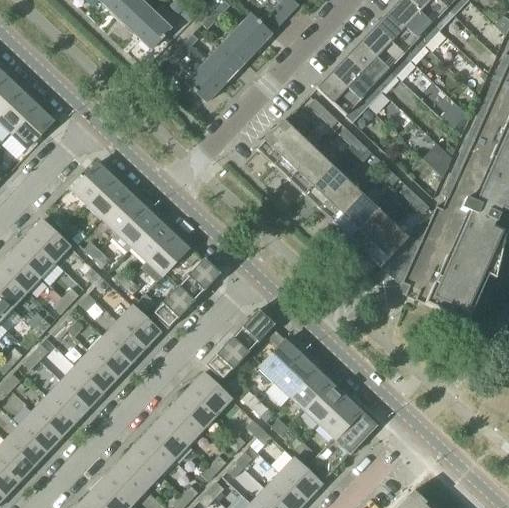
[(101,0),(118,15),(131,0),(101,0)]
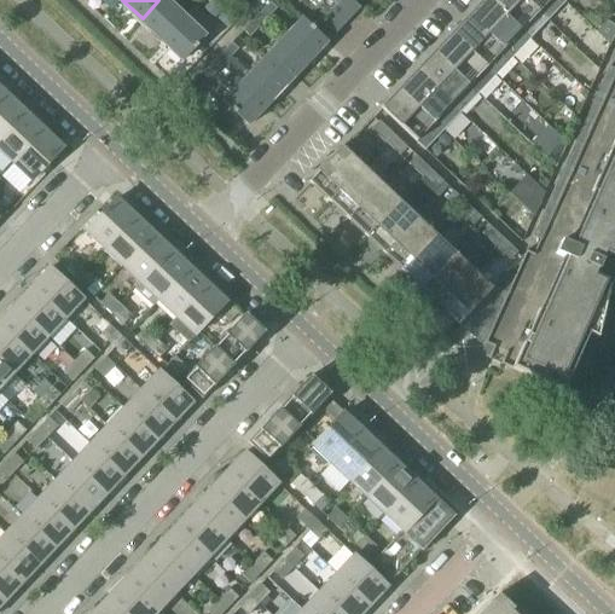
[(158,0),(143,18),(163,39),(187,12),(186,12),(192,6),(190,4),(185,10),(174,0),(158,0)]
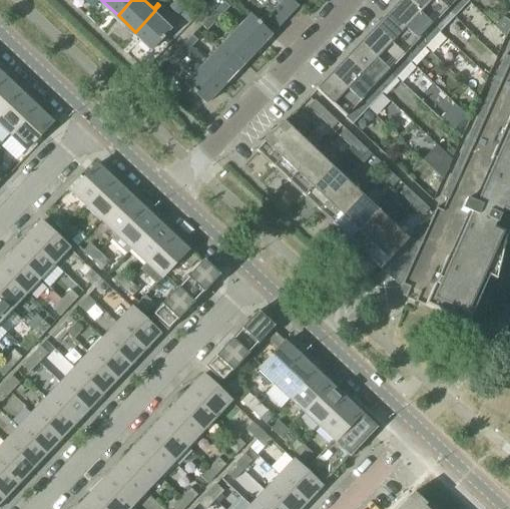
[(224,0),(214,11),(219,16),(231,4),(226,0),(224,0)]
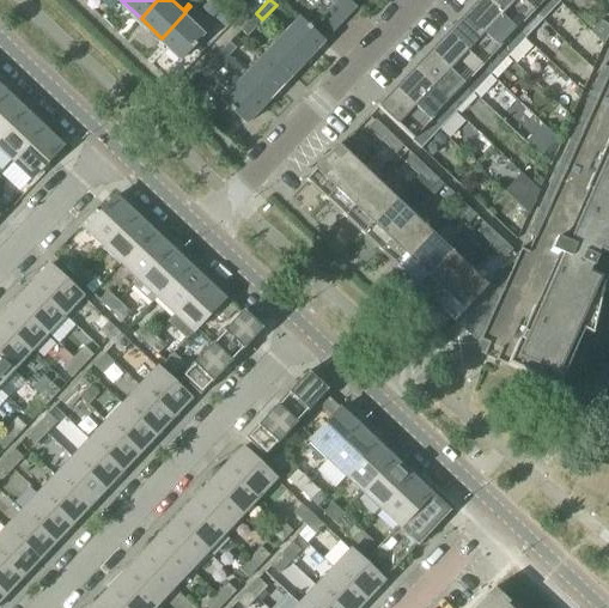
[(334,0),(333,1),(348,16),(358,5),(359,5),(359,4),(355,0),(334,0)]
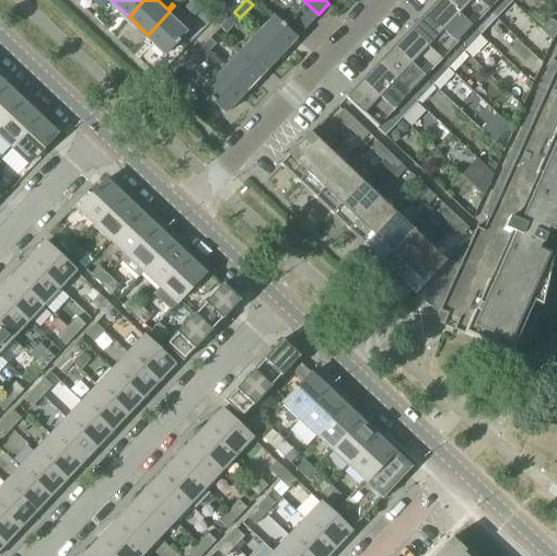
[(437,0),(426,12),(466,49),(482,33),(447,0),(437,0)]
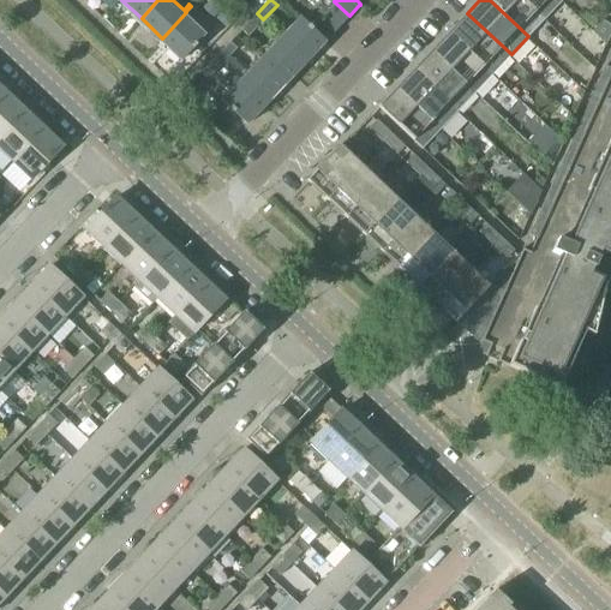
[(490,0),(528,36),(546,18),(526,0),(490,0)]
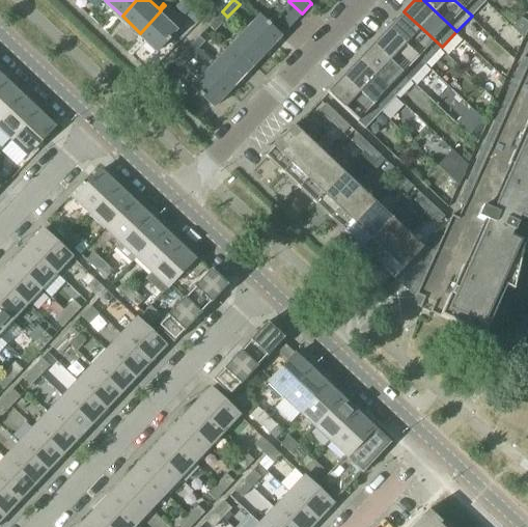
[(454,0),(472,16),(487,0),(454,0)]
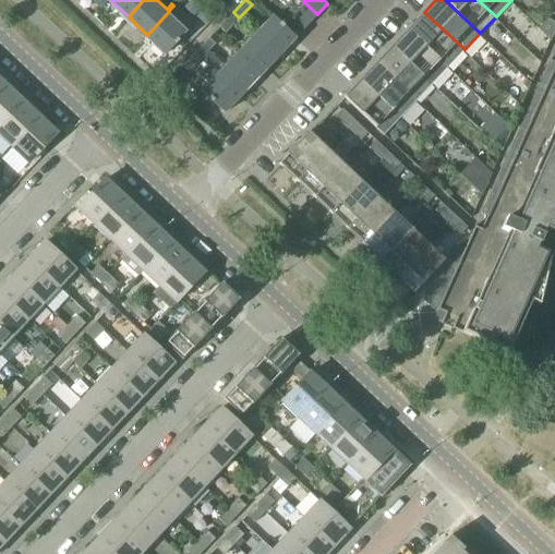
[(303,1),(293,12),(308,25),(306,24),(316,14),(317,15),(317,14),(303,1)]
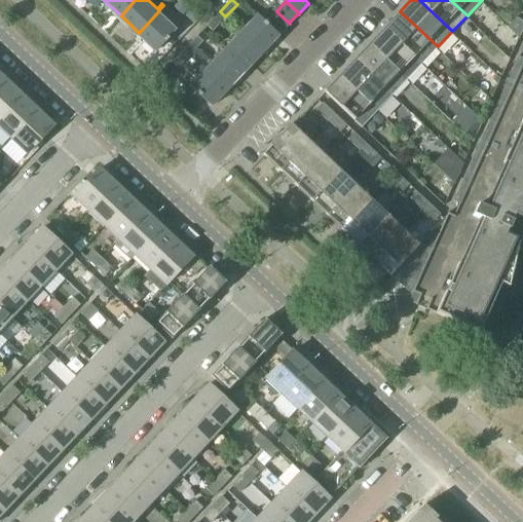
[(159,10),(139,33),(156,49),(166,38),(167,39),(170,36),(170,35),(177,28),(159,10)]
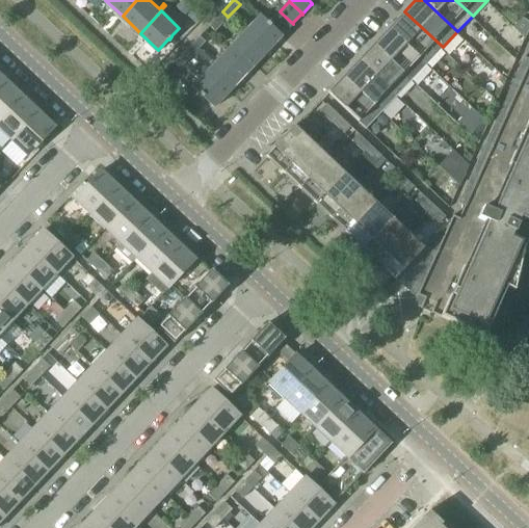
[(228,17),(222,11),(211,23),(216,28),(228,17)]
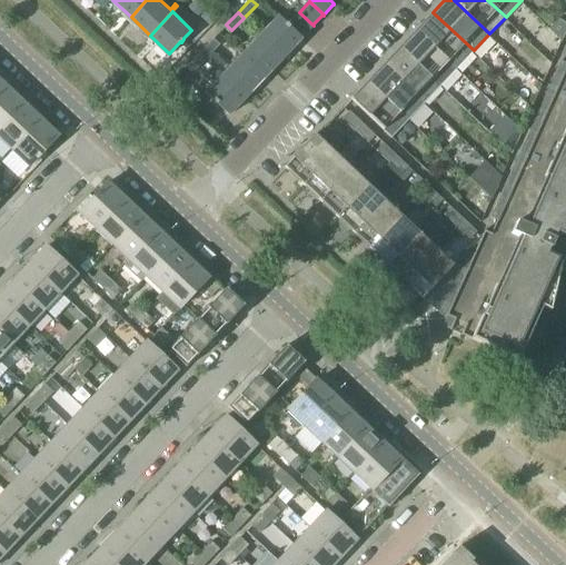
[(299,12),(289,22),(303,36),(313,26),(314,26),(299,12)]
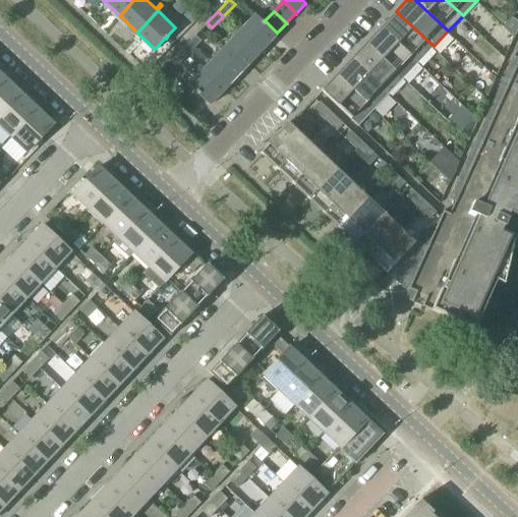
[(396,11),(382,26),(418,61),(434,46),(396,11)]
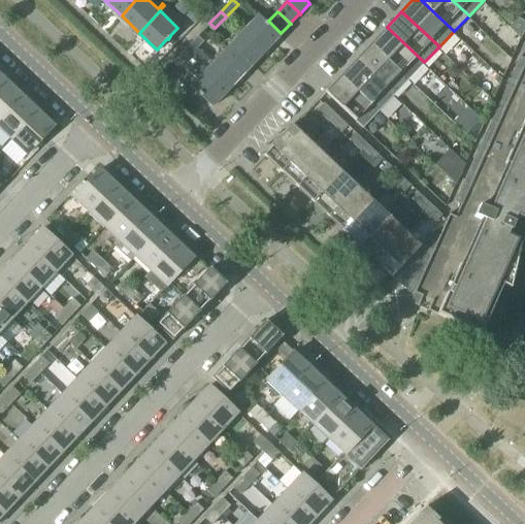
[(259,12),(242,31),(265,52),(282,33),(281,33),(268,21),(259,12)]
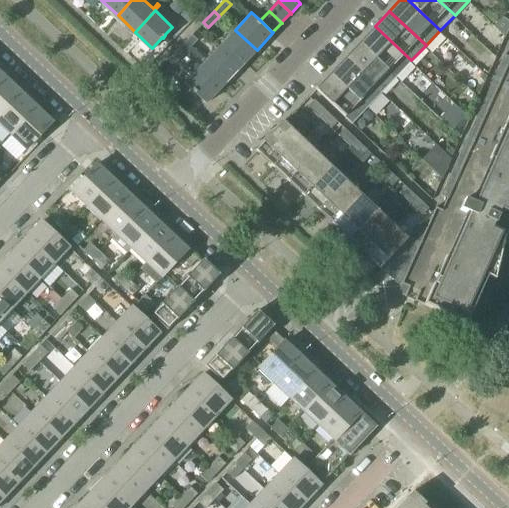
[(375,26),(360,41),(397,76),(411,60),(375,26)]
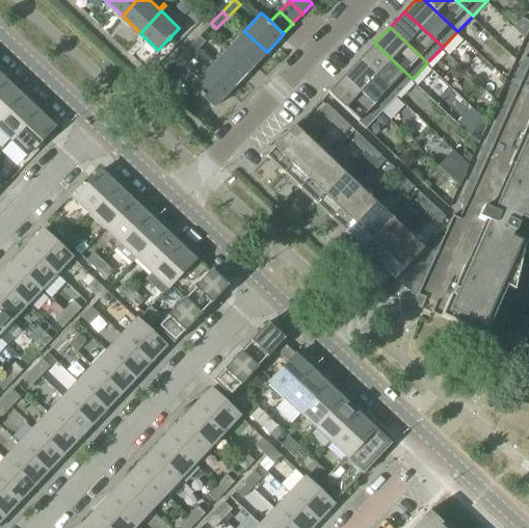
[(244,31),(228,49),(249,70),(267,52),(244,31)]
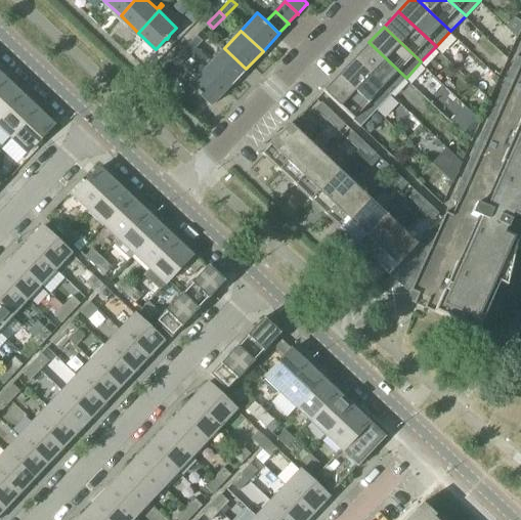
[(198,34),(186,45),(192,50),(204,39),(198,34)]
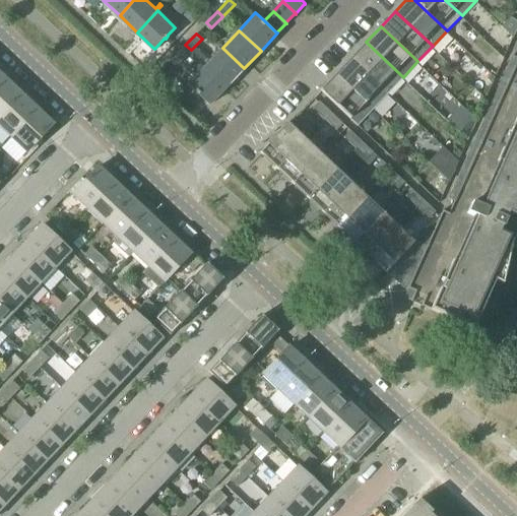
[(366,42),(351,58),(388,92),(403,77),(366,42)]
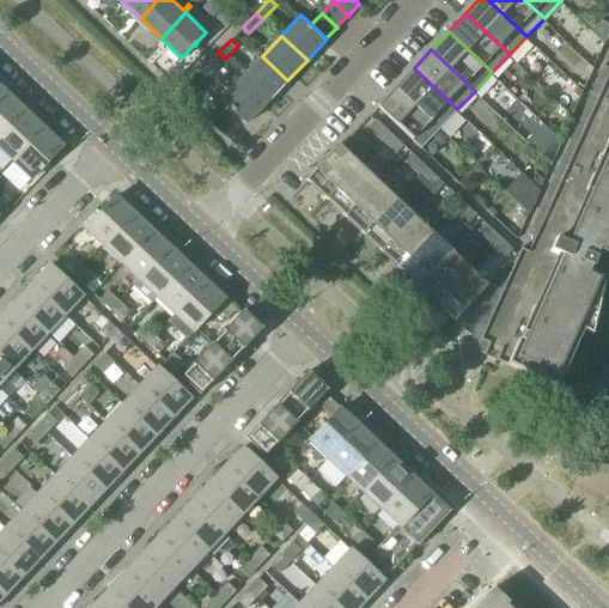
[(225,59),(218,53),(205,67),(212,73),(225,59)]
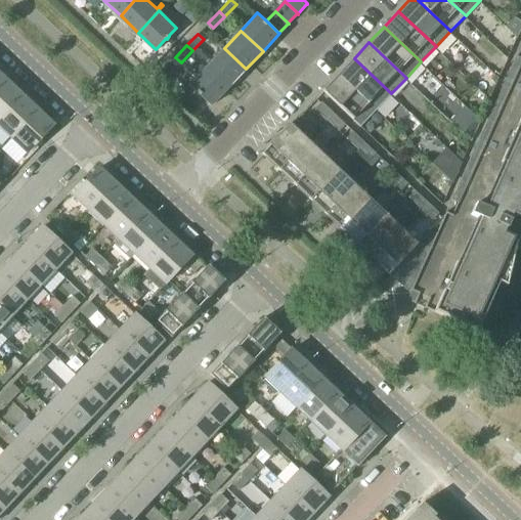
[(208,66),(229,86),(246,69),(224,48),(210,62),(205,58),(203,60),(208,66)]
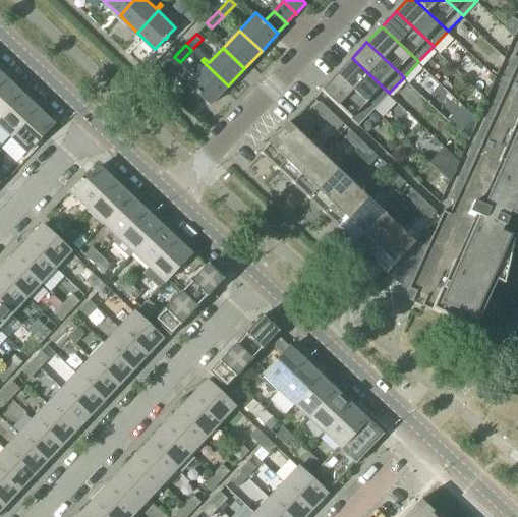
[(451,195),(457,198),(458,198),(517,65),(517,54),(515,53),(451,195)]
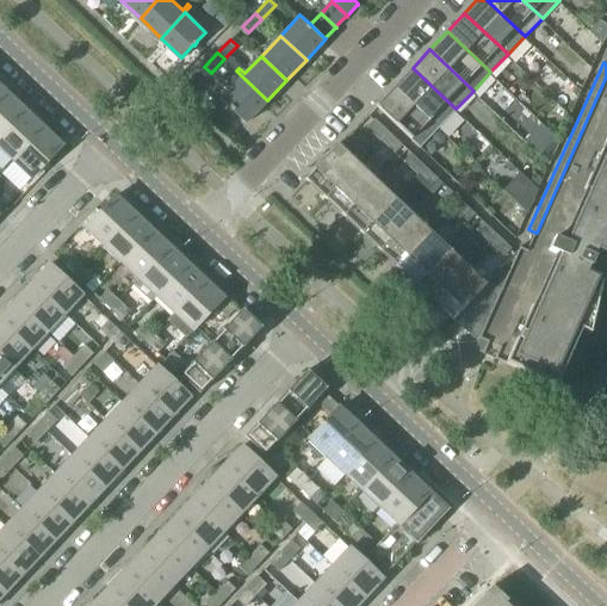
[(413,68),(396,86),(439,127),(456,109),(413,68)]
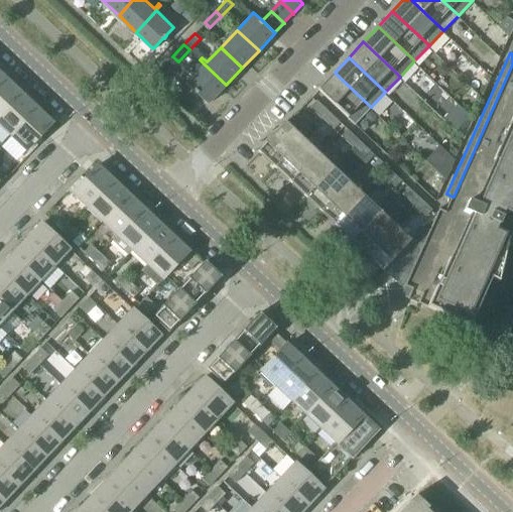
[(226,85),(205,65),(188,82),(196,89),(195,90),(199,92),(210,102),(226,85)]
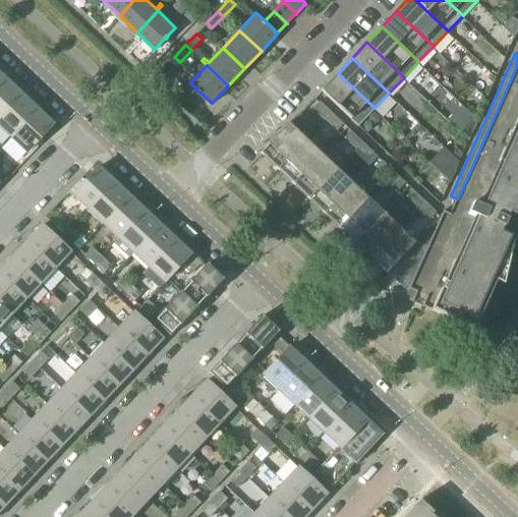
[(408,287),(409,289),(411,284),(419,288),(428,292),(424,303),(434,307),(476,327),(498,279),(505,282),(515,238),(517,234),(517,65),(458,198),(457,198),(451,211),(446,208),(445,209),(416,240),(389,270),(391,272),(391,271),(399,278),(408,287)]
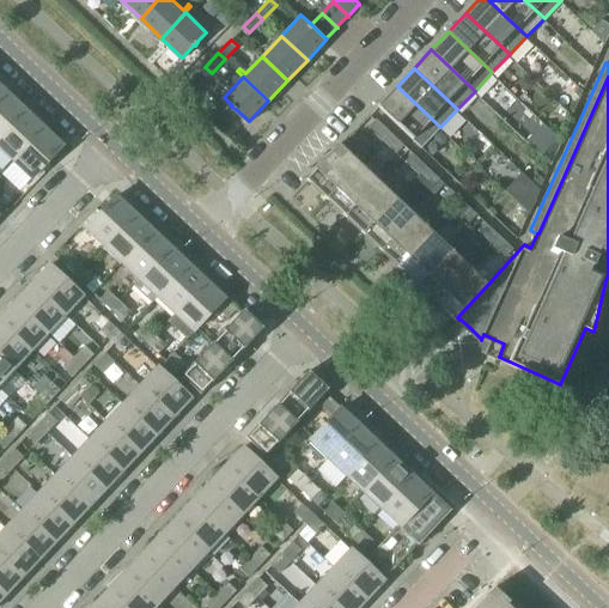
[(0,103),(11,91),(0,80),(0,103)]
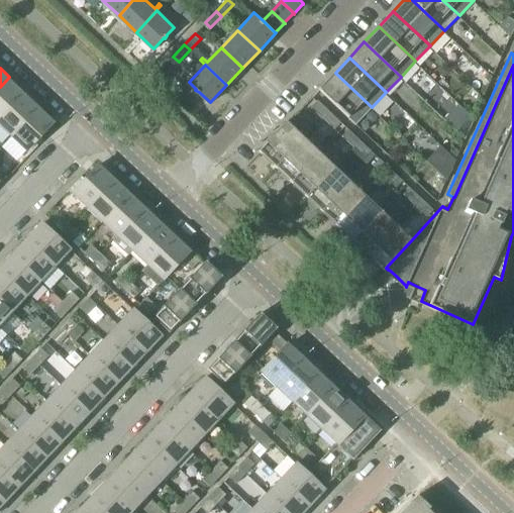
[(372,107),(335,73),(320,88),(357,122),(372,107)]
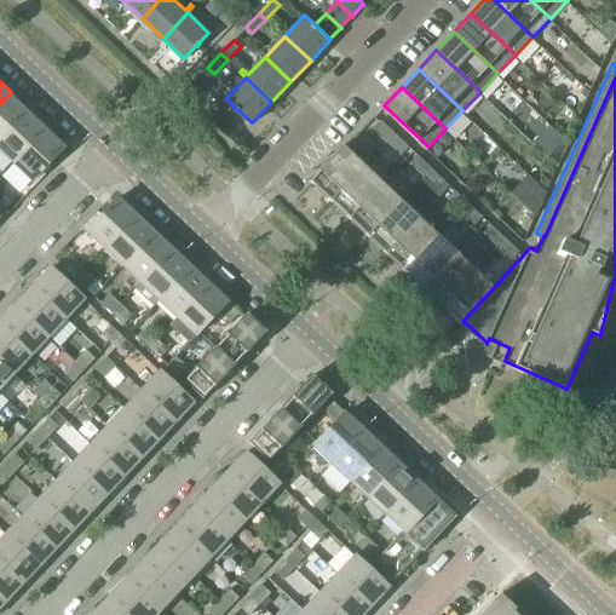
[(0,104),(0,141),(29,110),(11,92),(0,104)]
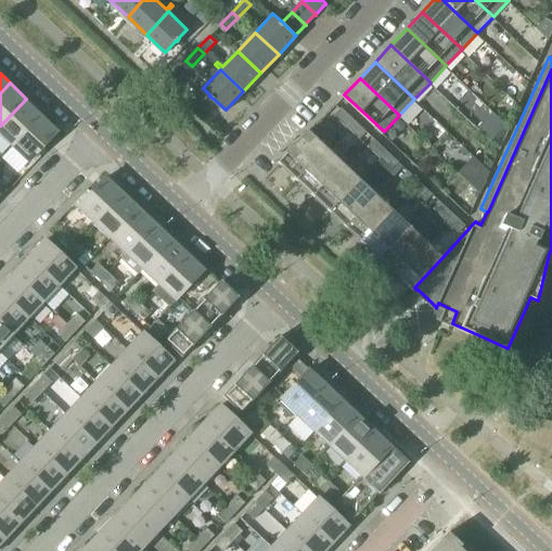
[(0,126),(0,130),(14,144),(42,114),(26,99),(0,126)]
